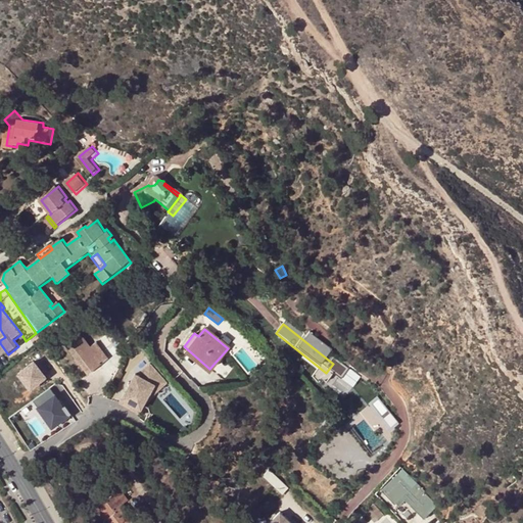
[(79,330),(67,339),(92,373),(103,364),(109,360),(111,361),(114,360),(124,351),(112,337),(109,339),(106,336),(92,347),(79,330)]
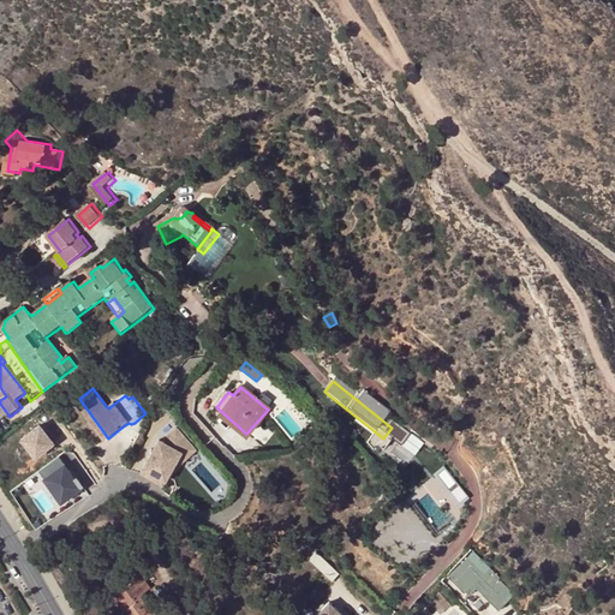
[(103,442),(108,439),(79,399),(73,402),(103,442)]
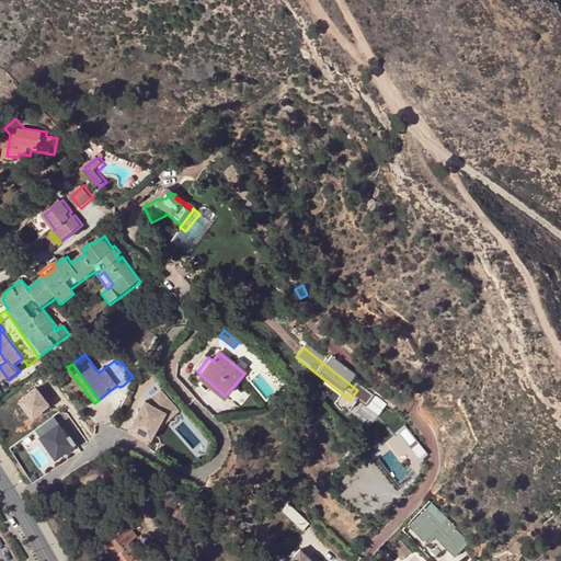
[(44,385),(26,398),(39,414),(56,401),(44,385)]
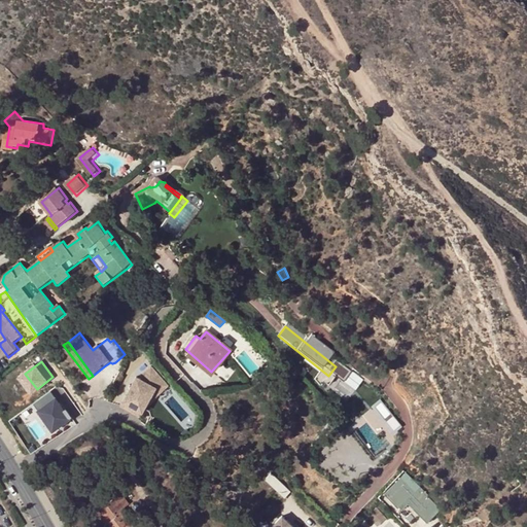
[(112,363),(110,362),(104,366),(112,378),(120,369),(115,362),(112,363)]
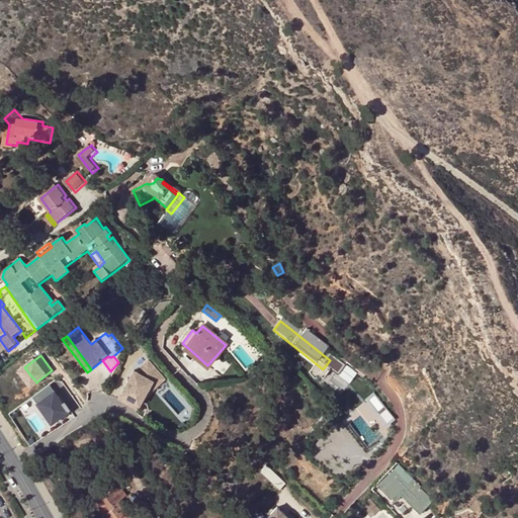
[(145,399),(139,395),(142,390),(146,392),(150,397),(165,382),(160,378),(148,364),(136,375),(134,374),(120,399),(118,403),(138,413),(142,406),(143,403),(145,399)]
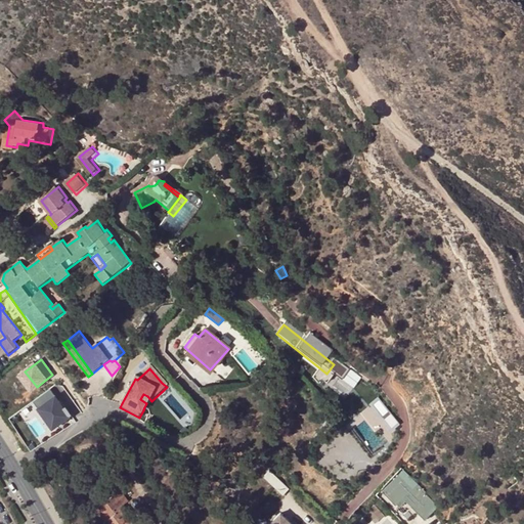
[(39,398),(56,423),(76,408),(72,403),(70,404),(56,386),(39,398)]
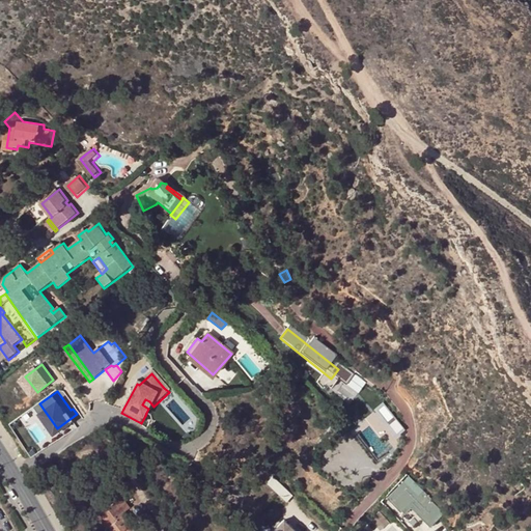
[(145,399),(142,404),(148,409),(146,413),(154,407),(149,401),(145,399)]
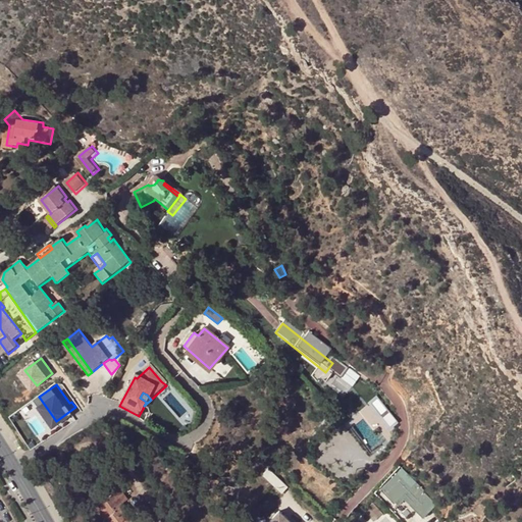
[(380,395),(372,401),(393,429),(401,423),(380,395)]
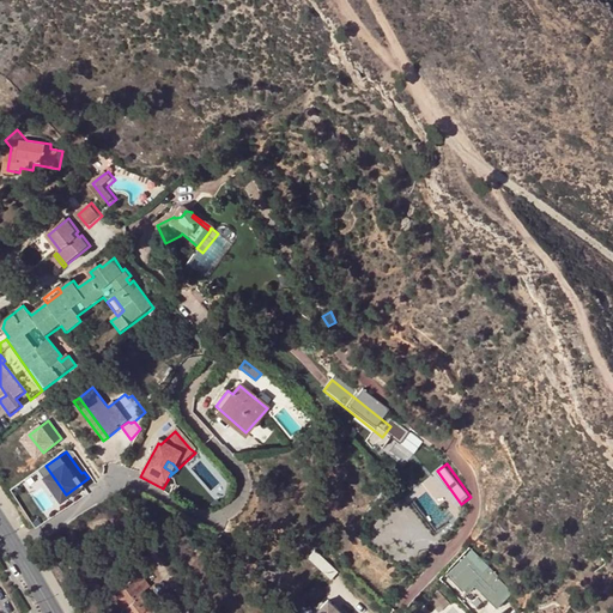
[(91,481),(89,478),(66,495),(46,466),(43,468),(66,499),(91,481)]
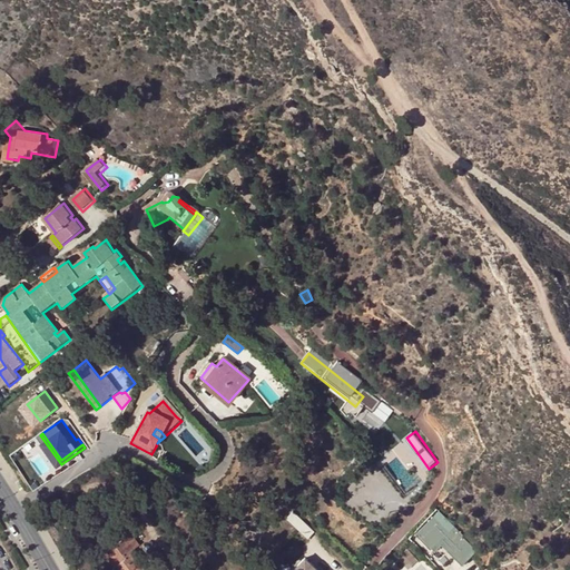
[(405,440),(383,458),(409,490),(431,473),(405,440)]
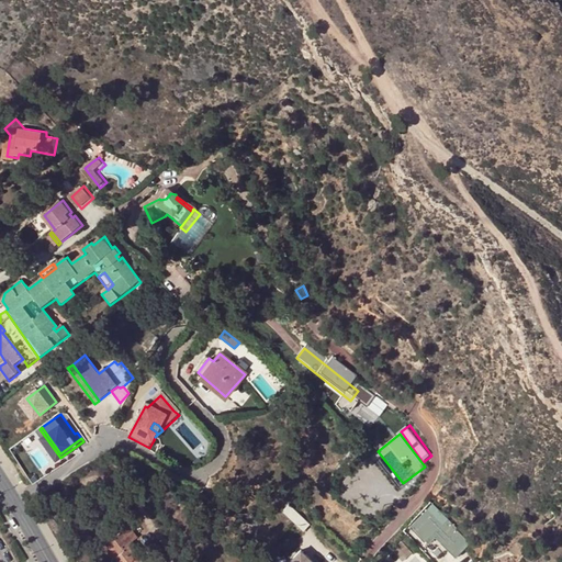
[(68,485),(62,489),(66,497),(71,494),(68,485)]
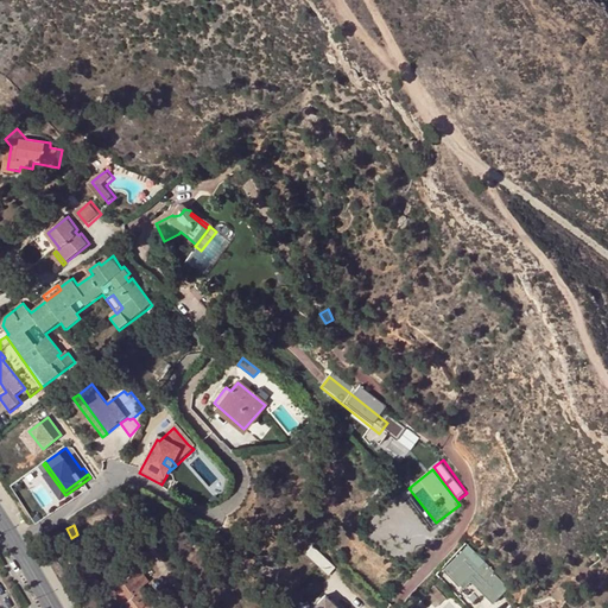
[(312,545),(305,553),(328,575),(335,568),(312,545)]
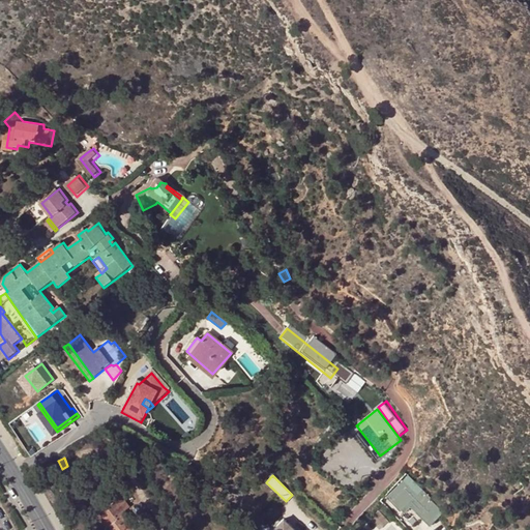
[(387,496),(402,510),(412,501),(419,509),(416,512),(431,527),(444,513),(431,499),(432,499),(423,490),(419,494),(406,479),(387,496)]
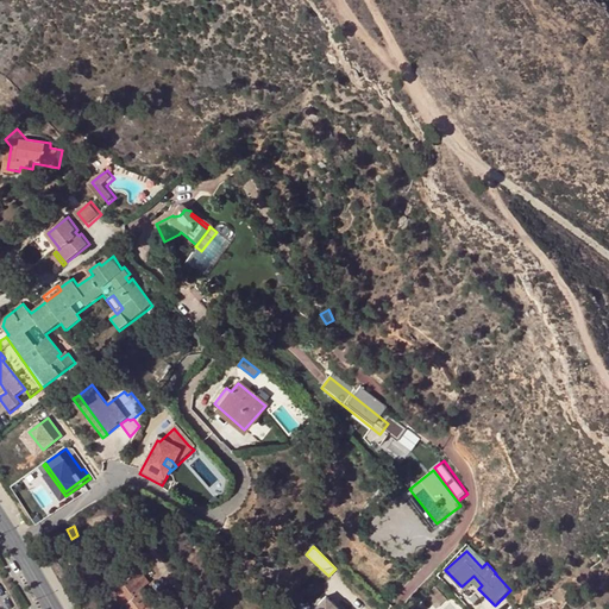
[(139,570),(114,588),(129,608),(150,608),(155,606),(142,588),(149,583),(139,570)]
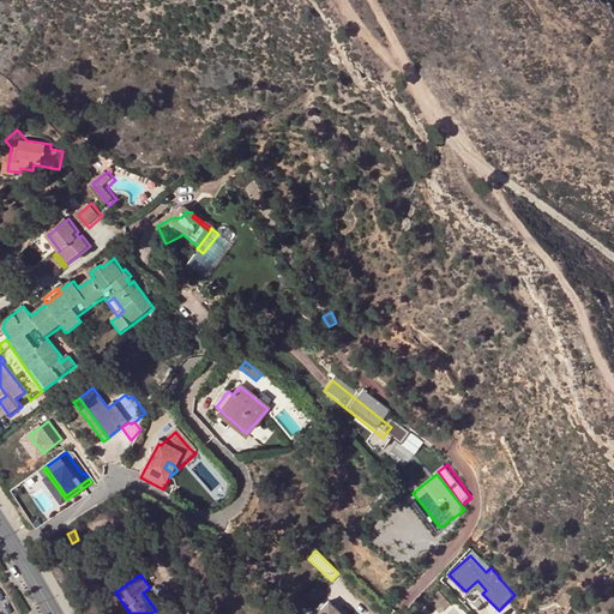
[(444,613),(452,603),(440,591),(432,601),(444,613)]
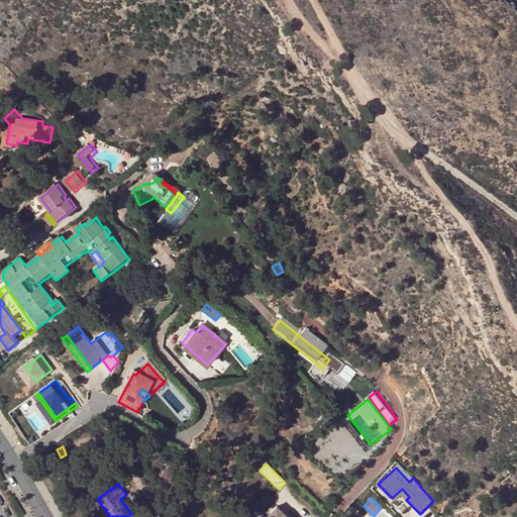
[(288,516),(277,506),(266,516),(288,516)]
